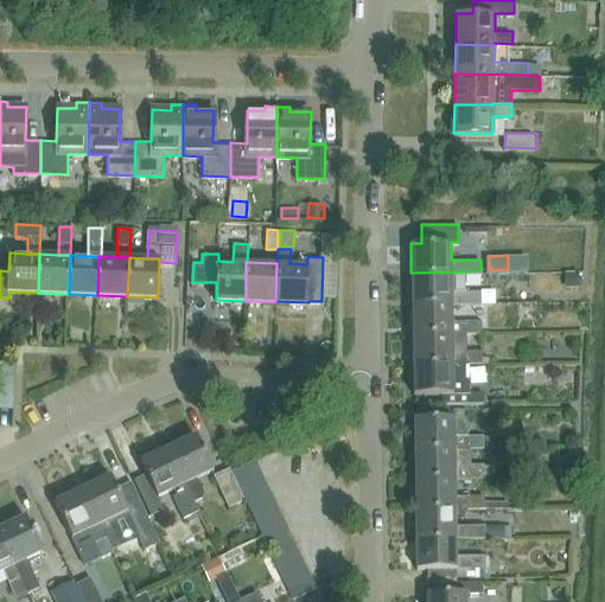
[(465,288),(465,271),(411,273),(412,302),(452,301),(481,300),(481,288),(465,288)]
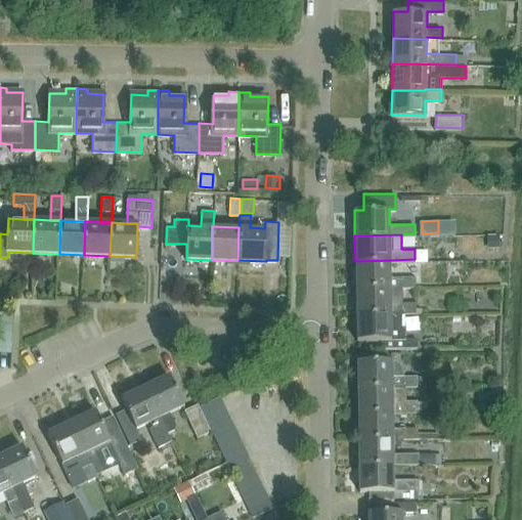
[(390,260),(355,261),(355,288),(391,287),(391,285),(415,284),(415,274),(391,274),(390,260)]
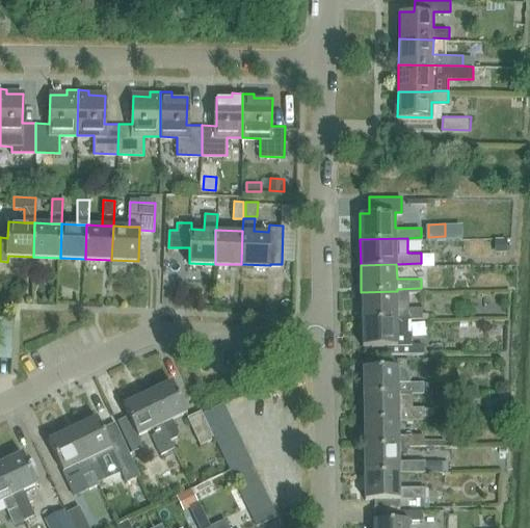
[(397,291),(361,292),(362,317),(397,316),(411,316),(422,316),(422,305),(409,305),(409,291),(397,291)]
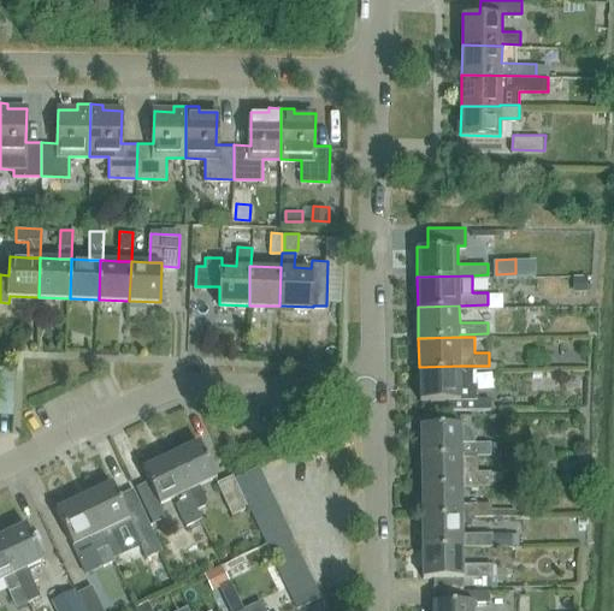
[(419,399),(448,398),(448,405),(450,408),(490,408),(490,397),(476,397),(476,366),(460,366),(419,367),(419,399)]
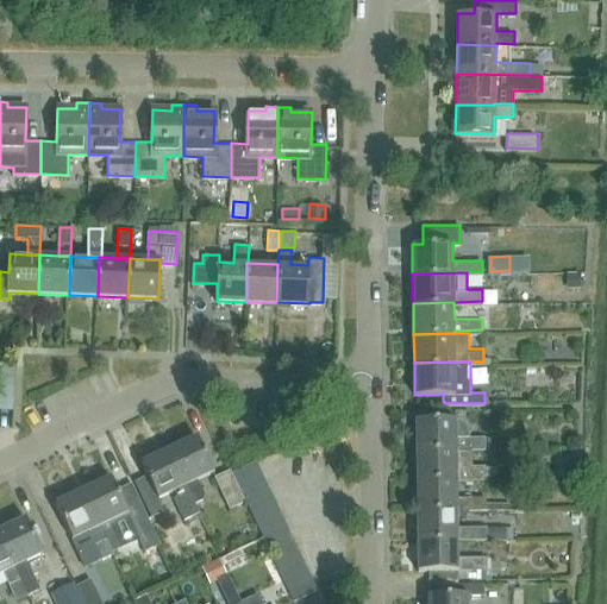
[(2,407),(17,407),(17,365),(2,365),(2,407)]
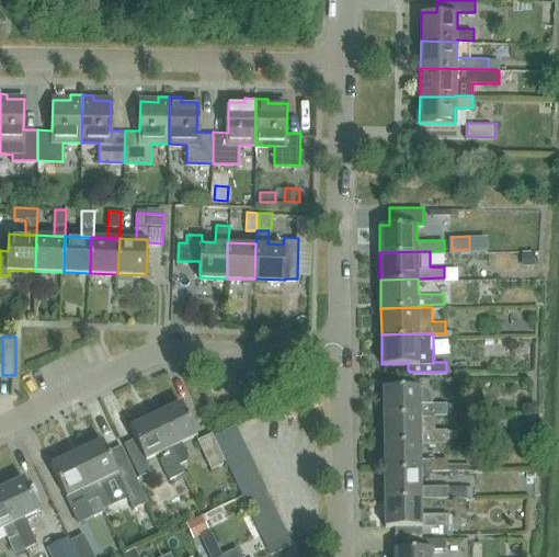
[(423,385),(420,385),(383,385),(383,412),(432,412),(447,412),(446,401),(432,401),(432,398),(429,390),(426,387),(423,385)]
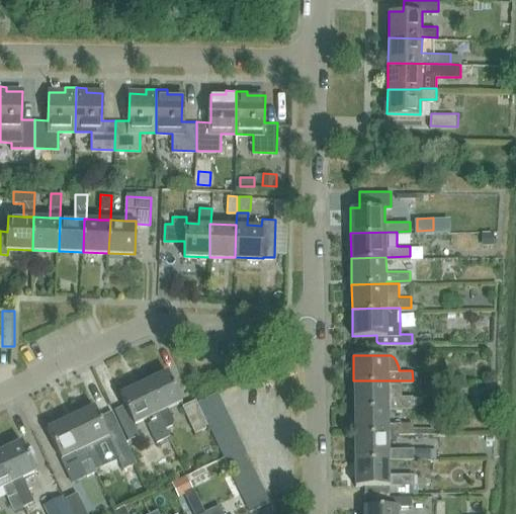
[(145,381),(167,428),(174,425),(175,421),(169,408),(182,401),(168,370),(145,381)]
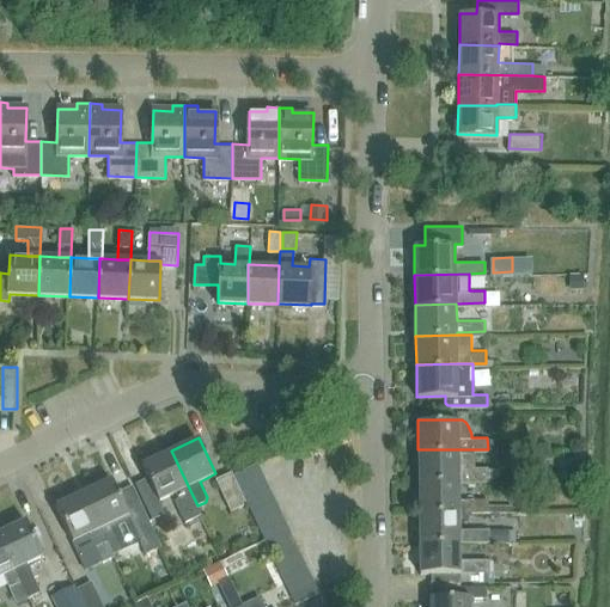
[(471,449),(418,449),(419,479),(459,479),(487,479),(487,466),(471,466),(471,449)]
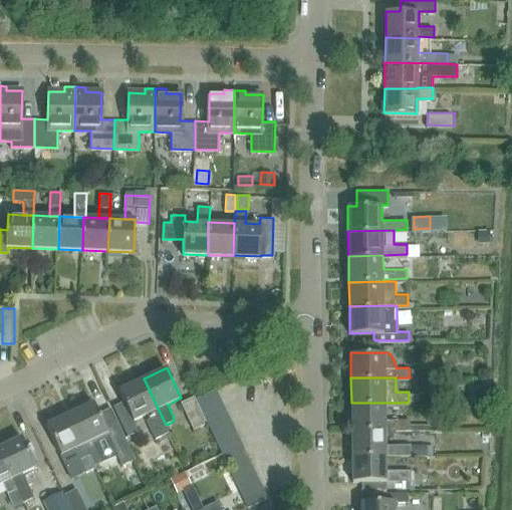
[(166,425),(144,378),(119,391),(124,400),(113,405),(128,435),(138,430),(134,421),(149,414),(151,420),(148,421),(157,440),(170,434),(166,425)]
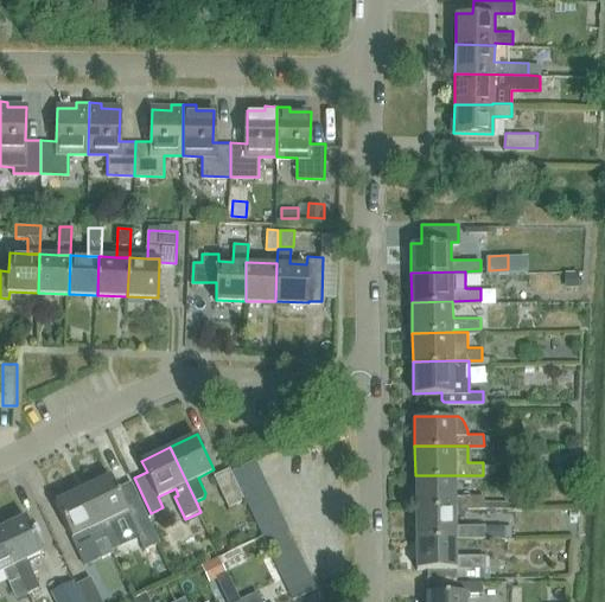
[(231,468),(239,482),(261,471),(255,458),(231,468)]
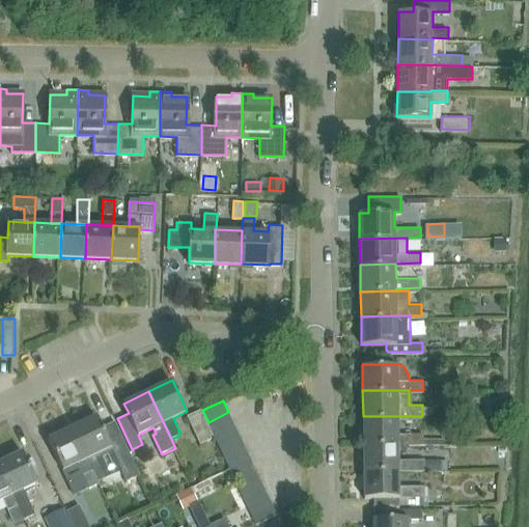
[(209,422),(202,410),(202,409),(188,415),(200,442),(215,435),(214,433),(209,422)]
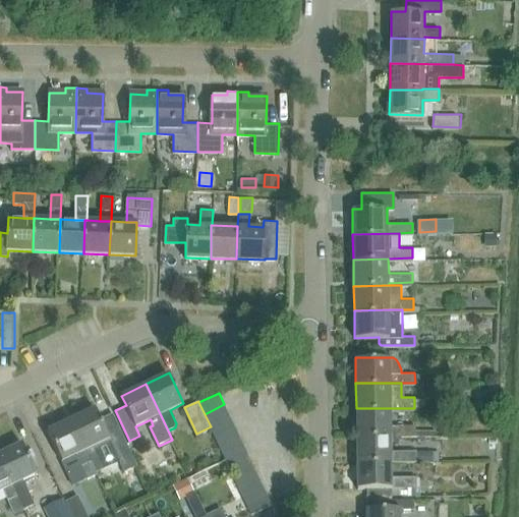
[(205,414),(210,424),(230,415),(224,404),(205,414)]
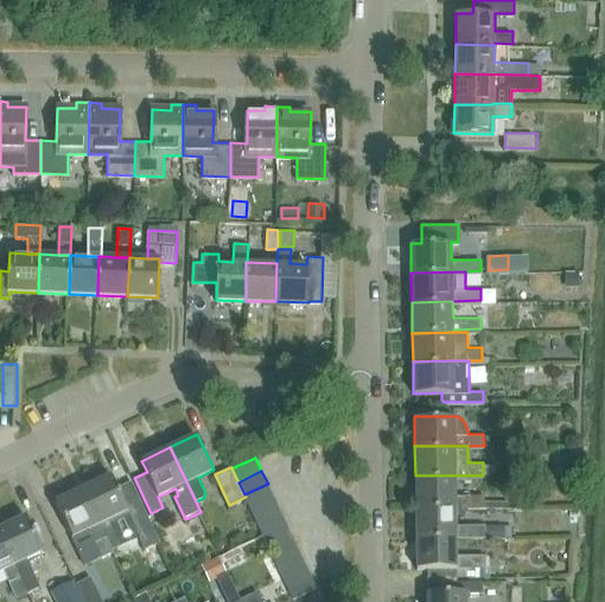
[(84,487),(114,549),(125,543),(119,530),(113,517),(128,510),(146,548),(160,540),(137,491),(123,497),(113,473),(84,487)]
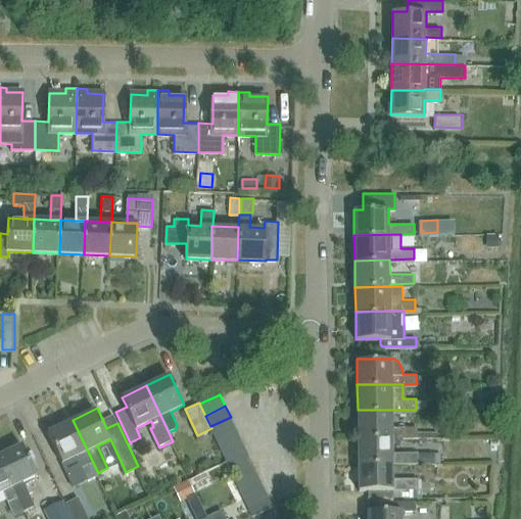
[(358,436),(392,435),(417,435),(417,431),(416,425),(392,425),(392,410),(358,410),(358,436)]
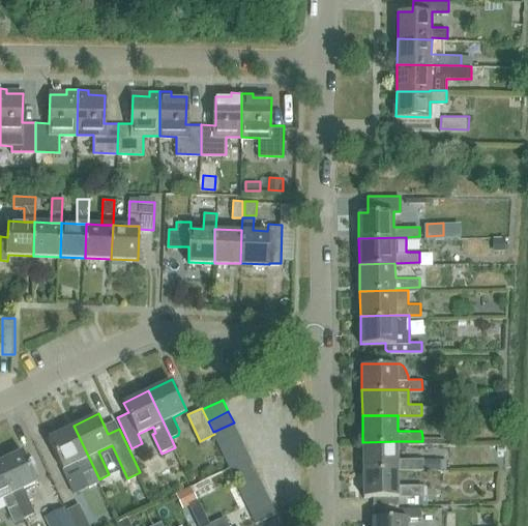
[(234,422),(213,432),(214,434),(218,443),(239,434),(234,422)]
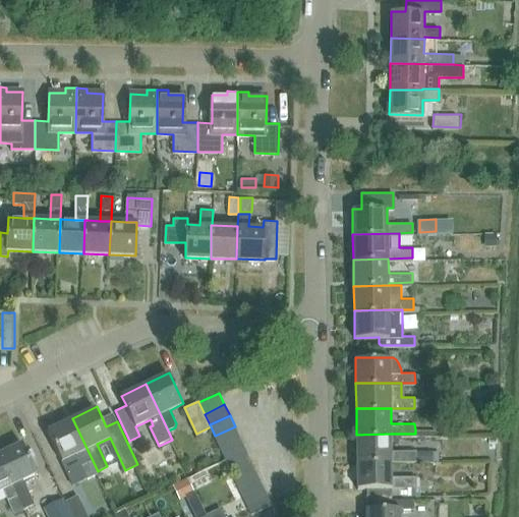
[(98,471),(72,418),(50,428),(64,459),(77,453),(90,477),(99,472),(98,471)]
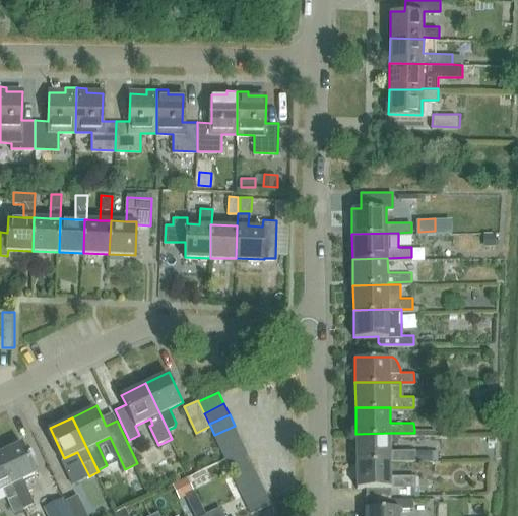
[(235,426),(214,435),(219,446),(240,436),(235,426)]
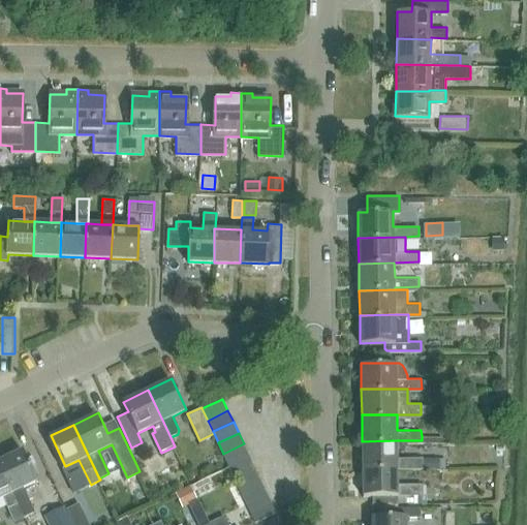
[(397,440),(362,441),(362,466),(397,466),(422,466),(421,455),(397,456),(397,440)]
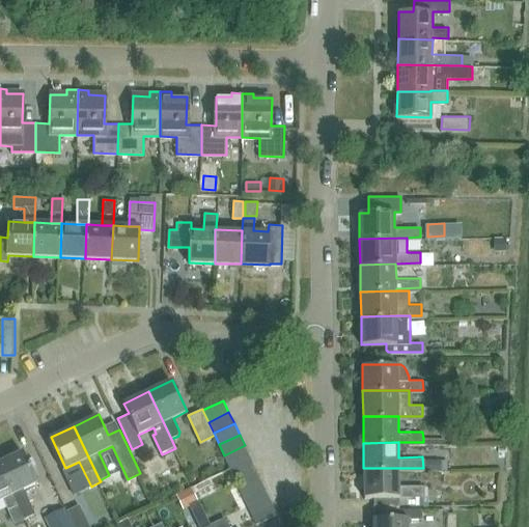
[(245,445),(224,455),(230,467),(250,458),(245,445)]
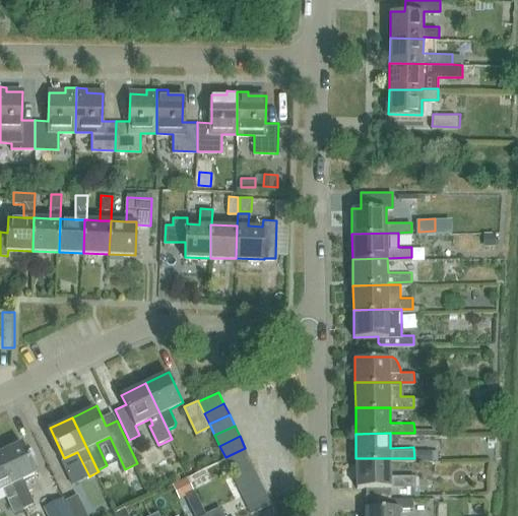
[(23,441),(0,451),(0,454),(13,482),(24,507),(36,501),(24,477),(38,471),(23,441)]
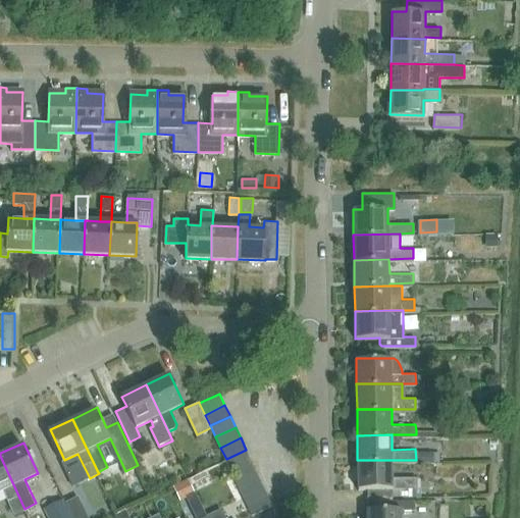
[(246,450),(226,459),(231,470),(251,460),(246,450)]
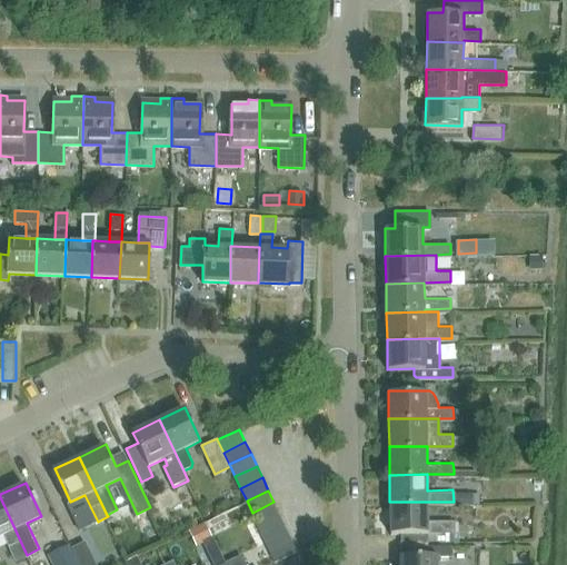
[(27,555),(20,539),(15,528),(0,497),(0,563),(1,563),(0,561),(0,534),(5,533),(17,559),(27,555)]
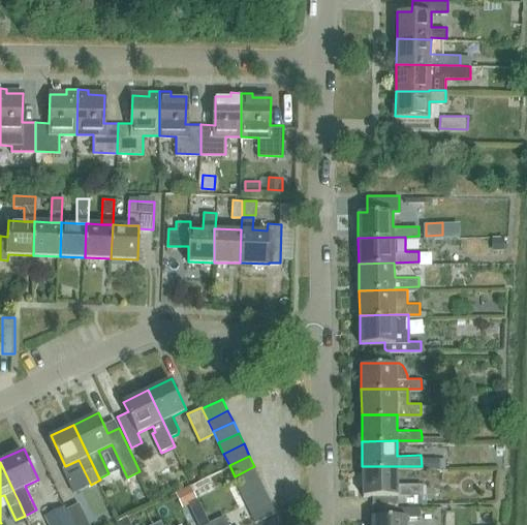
[(259,477),(254,466),(235,476),(240,488),(259,477)]
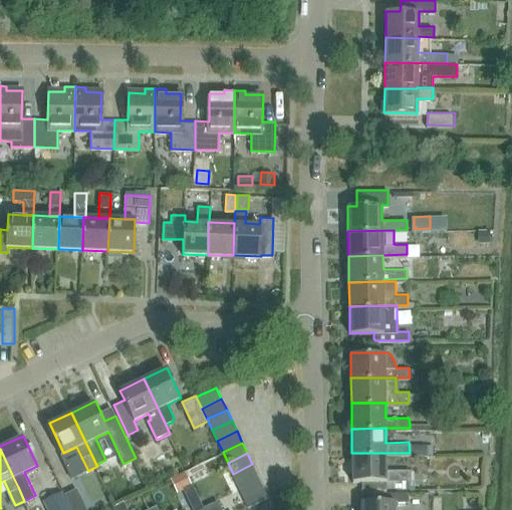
[(386,453),(351,453),(352,479),(410,479),(410,467),(387,468),(386,453)]
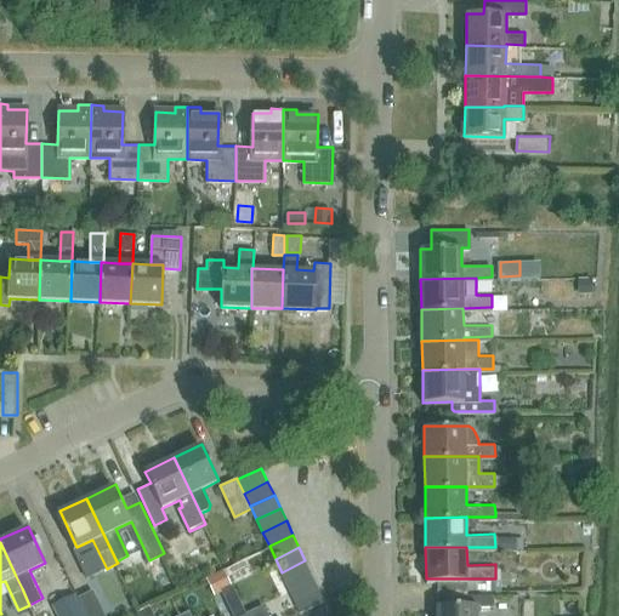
[(305,560),(282,572),(288,585),(312,574),(305,560)]
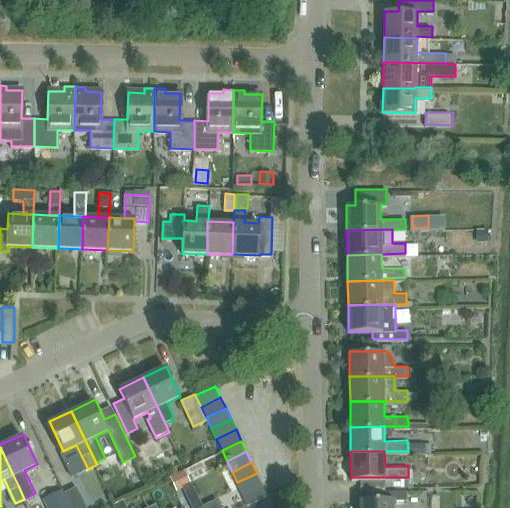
[(185,468),(170,475),(175,484),(190,477),(185,468)]
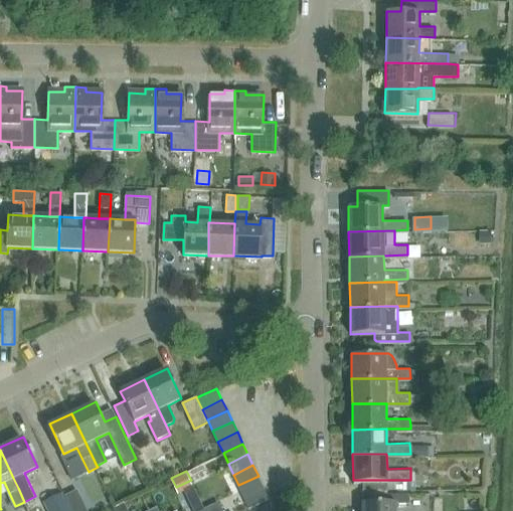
[(243,497),(264,487),(259,476),(238,485),(243,497)]
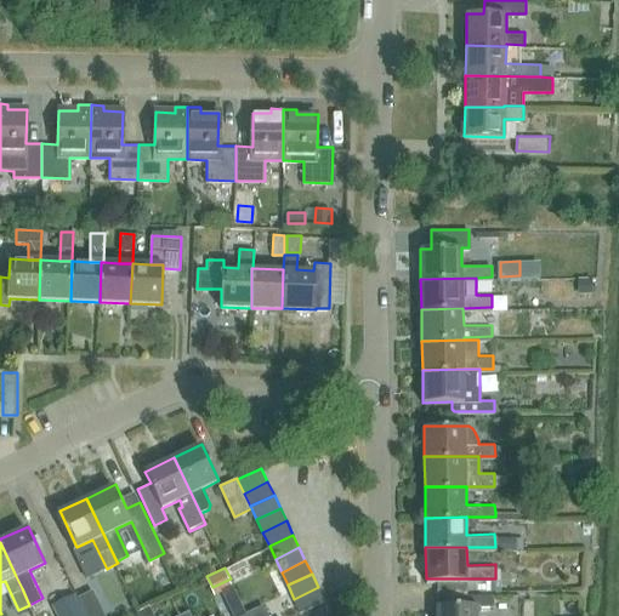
[(107,615),(94,587),(78,594),(87,615),(107,615)]
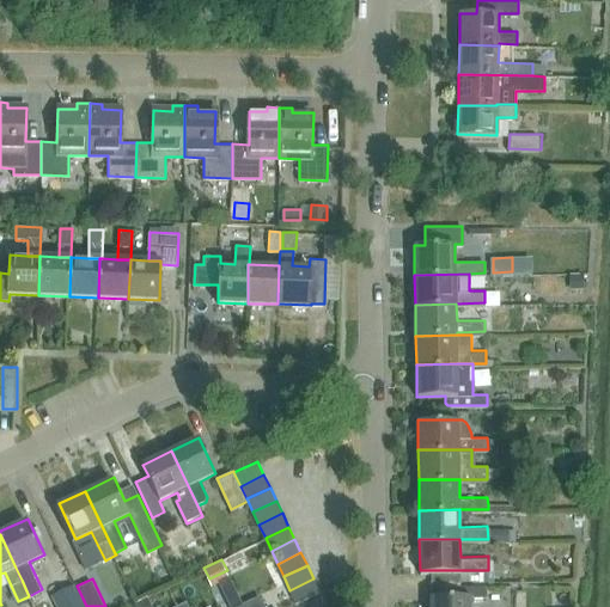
[(319,592),(313,578),(290,590),(296,602),(319,592)]
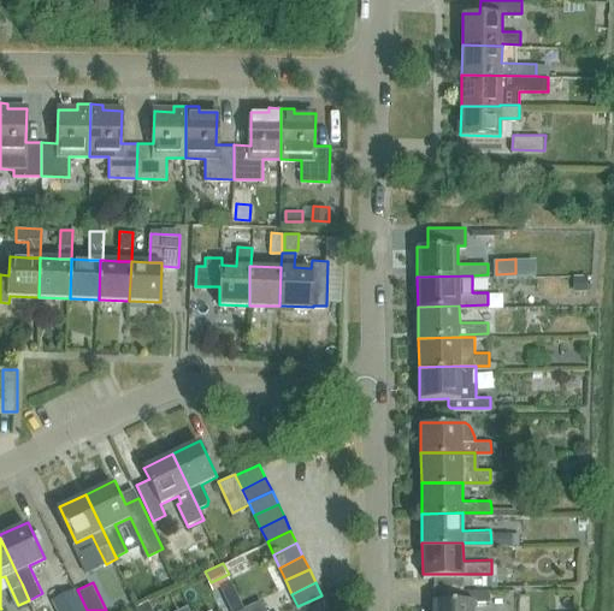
[(76,586),(54,595),(60,610),(87,610),(77,589),(76,586)]
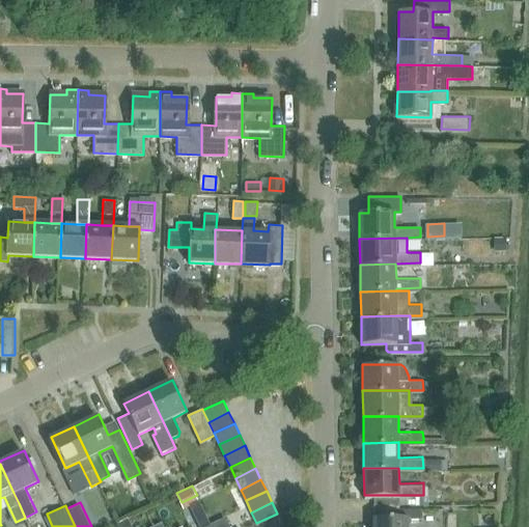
[(373,517),(373,526),(408,526),(408,518),(422,518),(422,507),(398,507),(398,517),(373,517)]
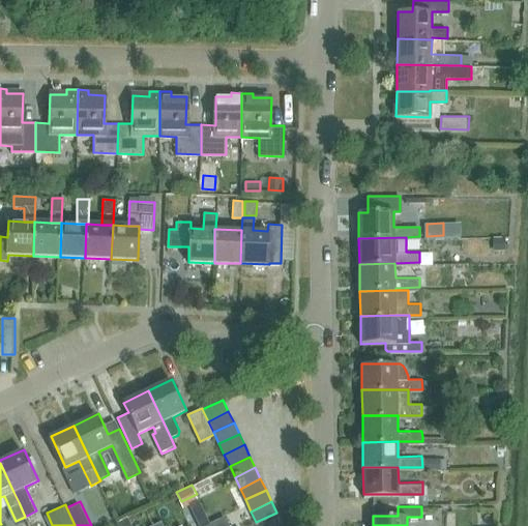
[(134,525),(129,516),(119,521),(120,525),(134,525)]
